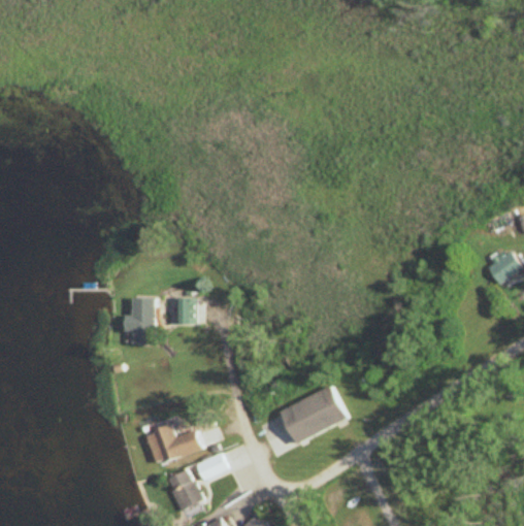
[(487,263),(496,282),(520,270),(511,251),(487,263)]
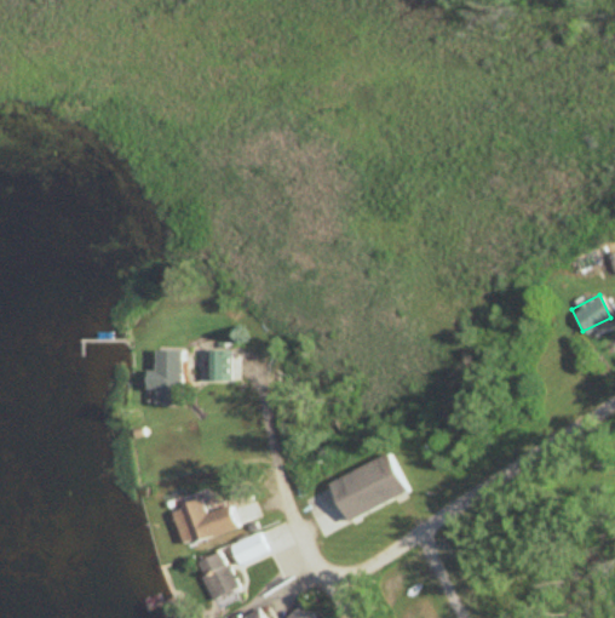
[(144,371),(144,389),(153,389),(153,405),(178,405),(178,350),(154,350),(154,371),(144,371)]
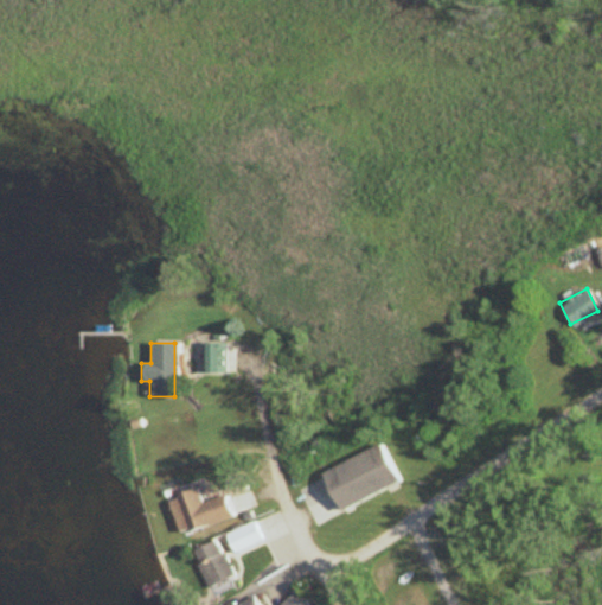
[(222,373),(222,343),(202,343),(202,373),(222,373)]
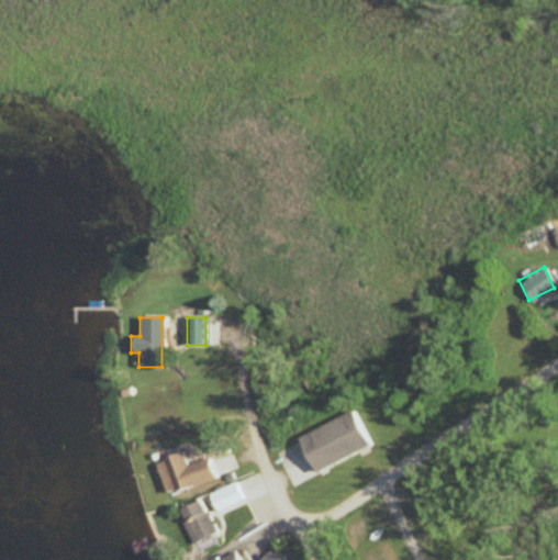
[(367,447),(352,412),(296,437),(312,472),(367,447)]
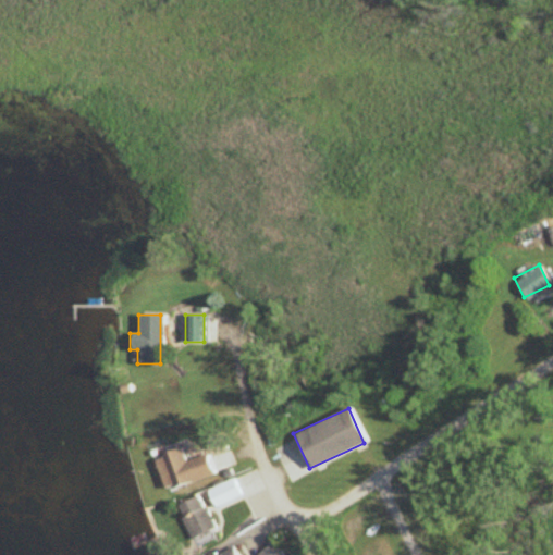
[(222,449),(223,434),(205,433),(205,448),(222,449)]
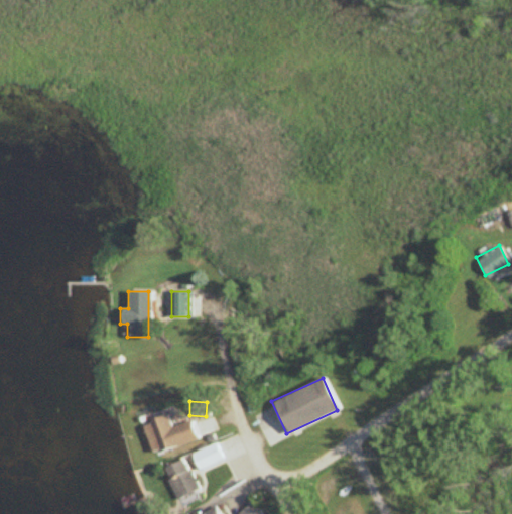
[(169,427),(165,415),(140,423),(150,454),(195,440),(188,421),(169,427)]
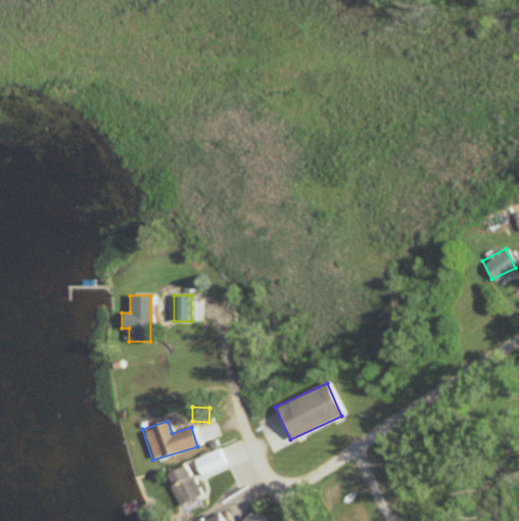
[(225,464),(217,447),(192,460),(199,476),(225,464)]
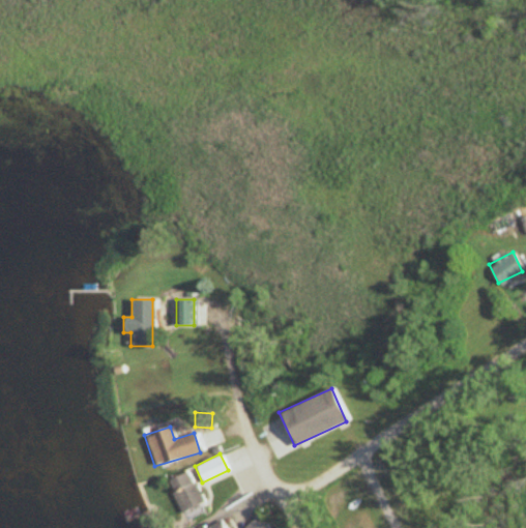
[(201,500),(186,470),(165,481),(179,510),(201,500)]
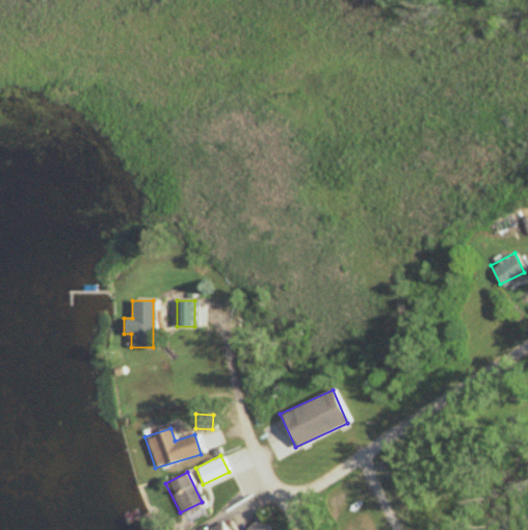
[(243,527),(244,529),(264,529),(258,518),(243,527)]
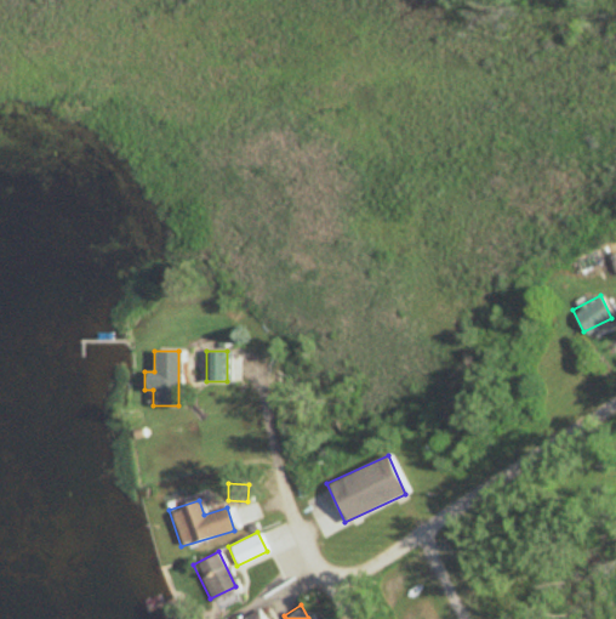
[(263,618),(255,606),(235,618),(263,618)]
